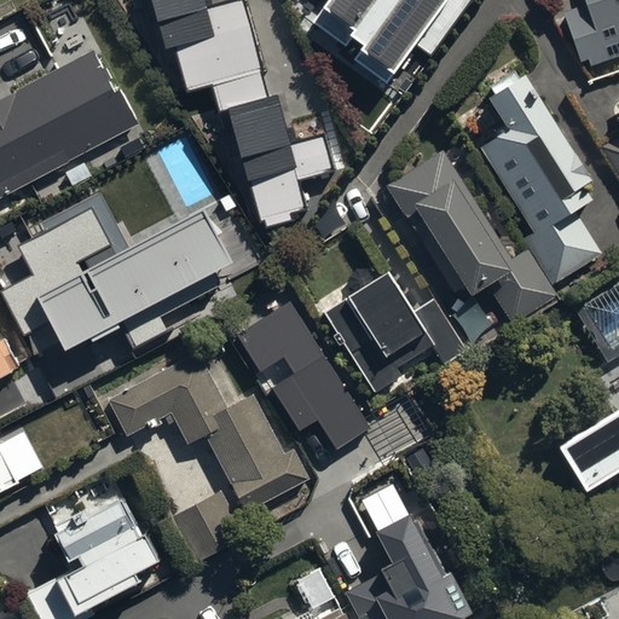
[(151,0),(166,50),(174,47),(186,91),(212,84),(219,113),(229,110),(261,231),(306,219),(295,180),(335,171),(325,136),(291,144),(279,97),(268,100),(241,0),(238,0),(209,9),(206,0),(151,0)]
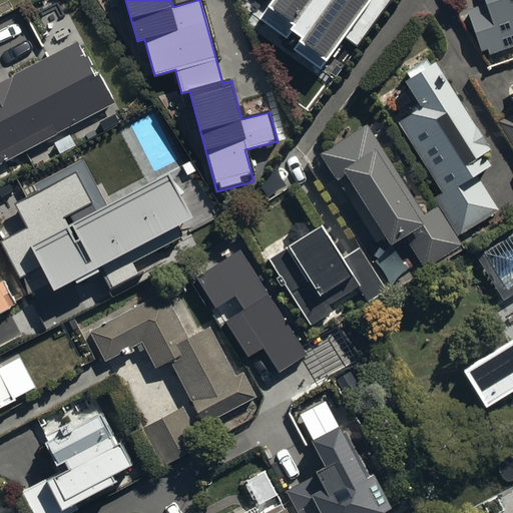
[(295,50),(322,70),(344,39),(356,48),(390,1),(389,0),(241,0),(238,5),(287,39),(293,30),(303,38),(295,50)]
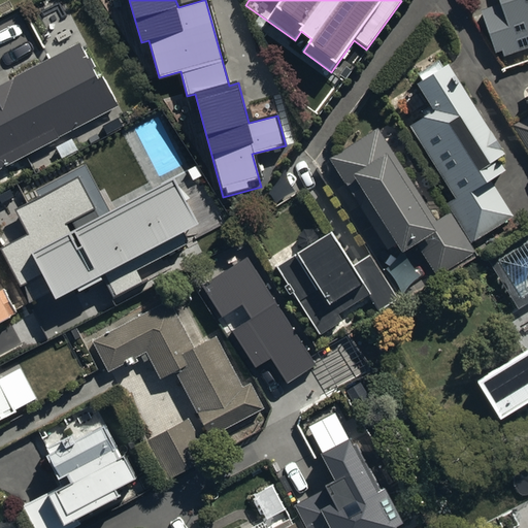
[(481,9),(494,48),(501,46),(504,54),(527,44),(527,0),(498,0),(500,3),(481,9)]
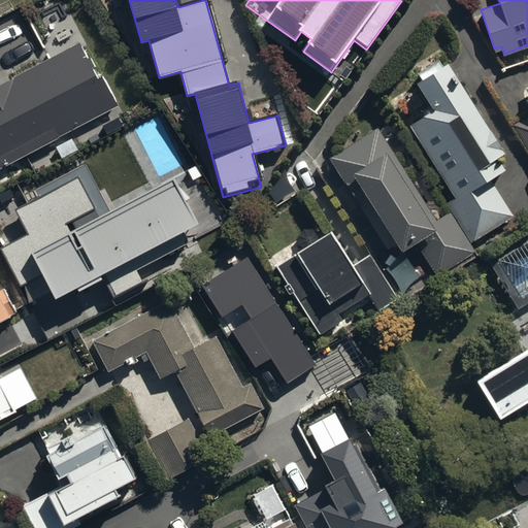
[(0,176),(1,176),(0,172),(0,163),(119,104),(86,39),(0,81),(0,176)]
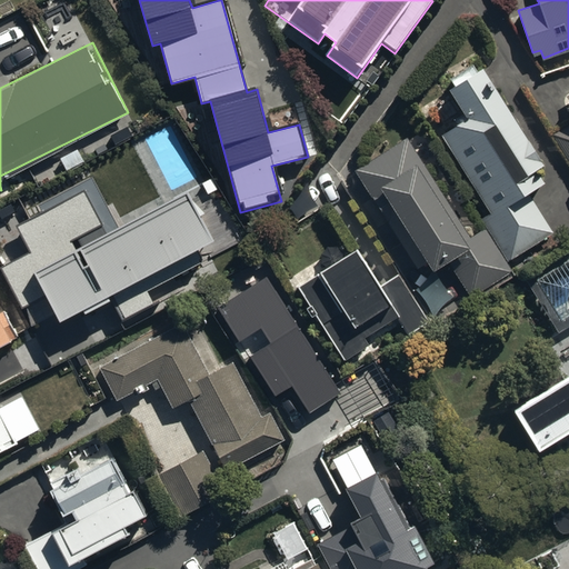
[(492,215),(485,219),(510,262),(555,236),(528,190),(543,180),(535,166),(541,161),(485,66),(450,86),(469,118),(443,132),(489,210),(492,215)]
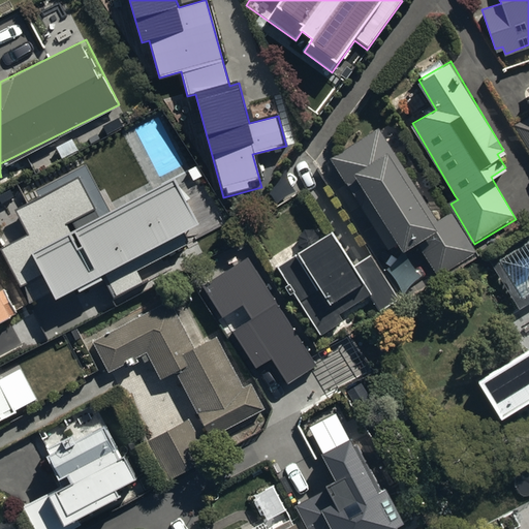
[(528,114),(514,124),(528,149),(528,93),(525,96),(528,102),(528,114)]
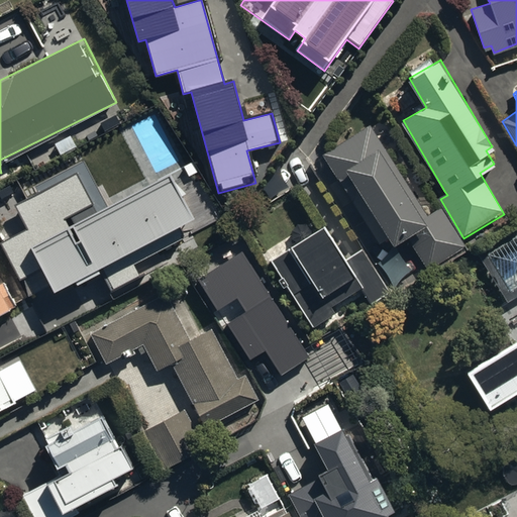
[(378,239),(387,234),(391,241),(406,231),(428,268),(463,245),(439,206),(426,214),(370,123),(323,151),(378,239)]
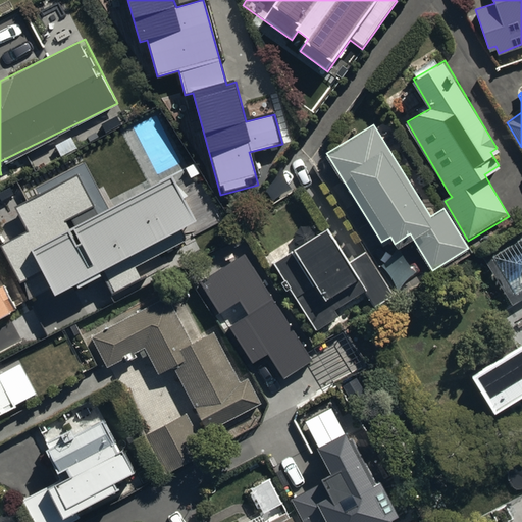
[(113,295),(143,279),(136,266),(188,240),(181,229),(197,222),(172,175),(107,209),(84,164),(38,189),(41,195),(14,208),(28,232),(1,246),(20,283),(41,272),(55,300),(103,274),(113,295)]
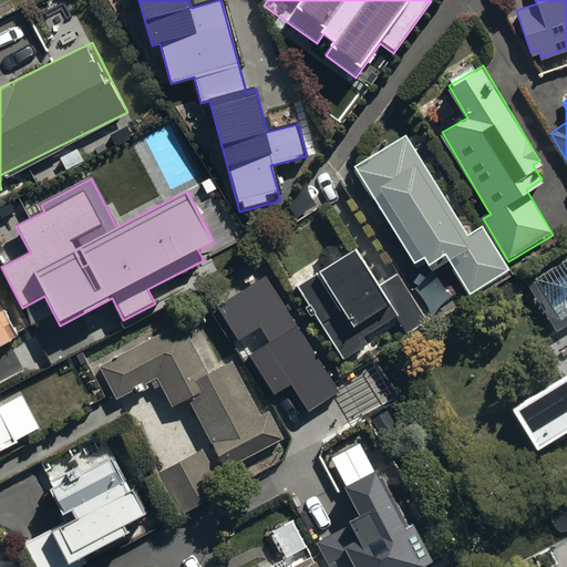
[(566,238),(516,271),(553,328),(566,319),(566,238)]
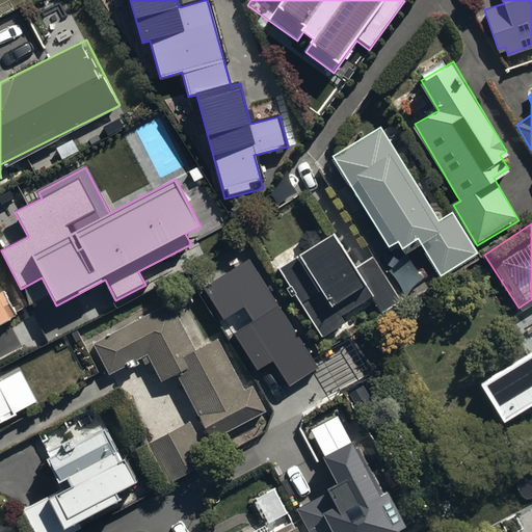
[(278,263),(323,337),(345,322),(340,314),(371,295),(381,313),(401,301),(374,256),(355,267),(331,228),(299,247),(300,249),(278,263)]
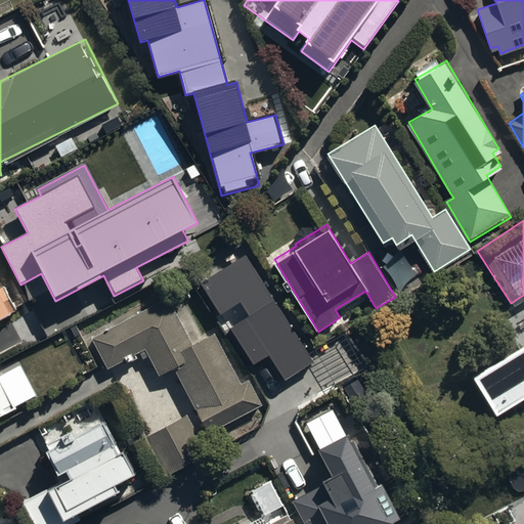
[(245,254),(200,284),(220,315),(239,302),(249,316),(230,329),(255,366),(269,357),(286,382),(315,362),(245,254)]
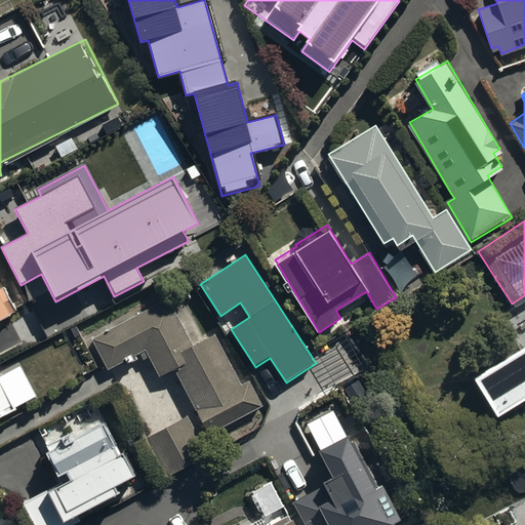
[(0,319),(15,312),(4,289),(0,291),(0,319)]
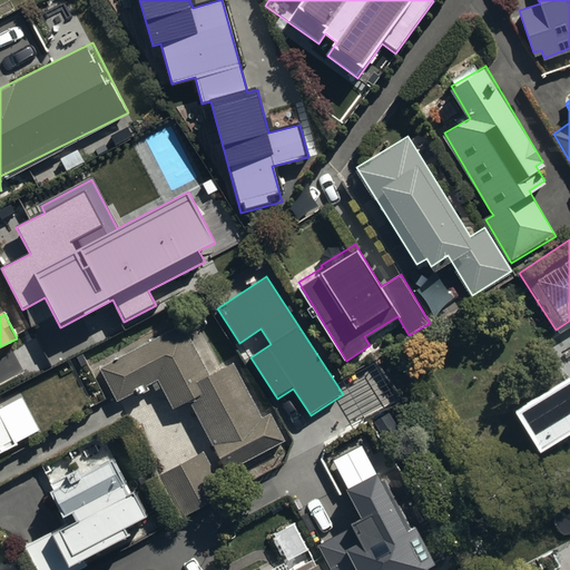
[(183,322),(99,365),(116,397),(158,375),(174,406),(189,399),(226,468),(285,438),(271,409),(261,414),(232,357),(208,370),(183,322)]
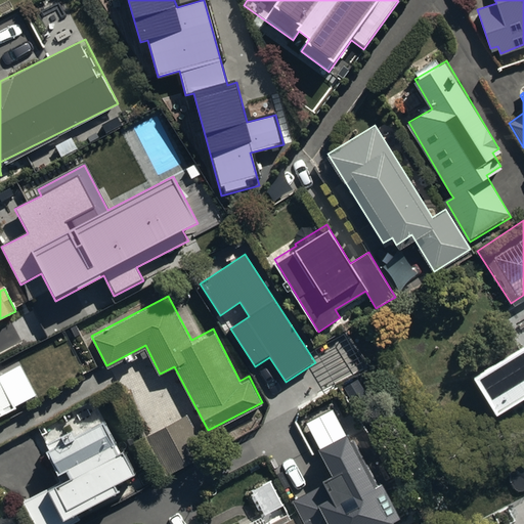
[(523,346),(473,378),(497,417),(523,400),(523,346)]
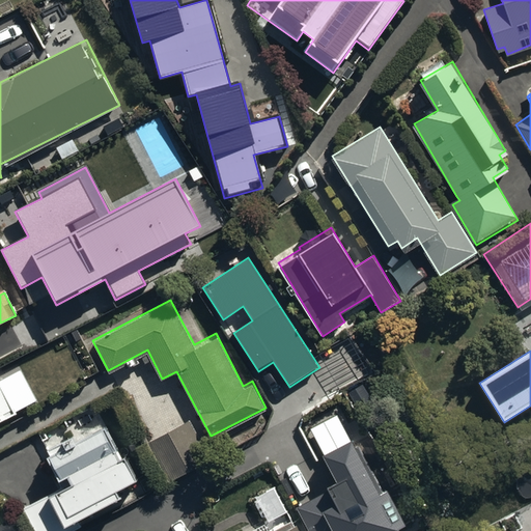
[(0,424),(17,415),(0,384),(0,424)]
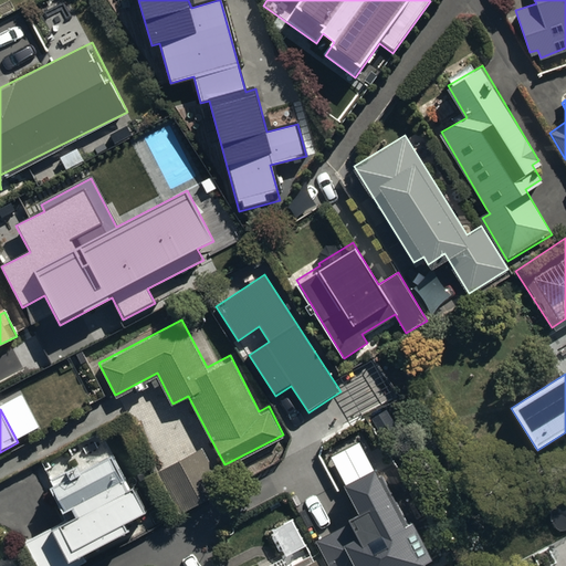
[(74,509),(22,537),(39,565),(53,565),(128,524),(124,515),(145,503),(130,479),(126,481),(106,446),(46,479),(61,506),(70,501),(74,509)]
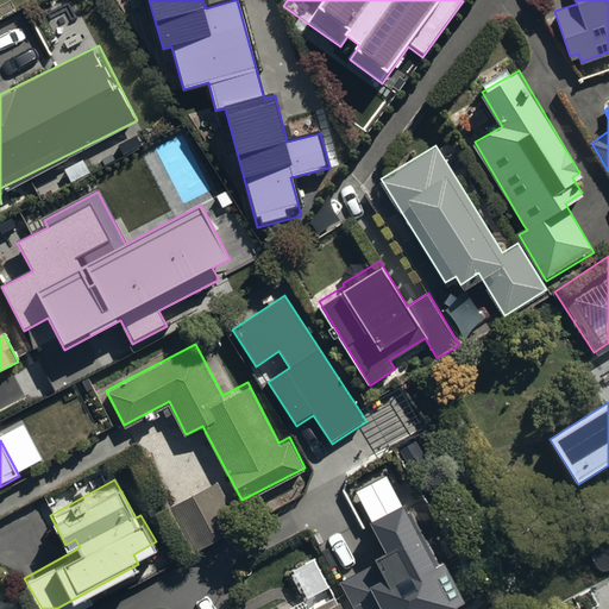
[(219,479),(165,506),(188,551),(240,525),(219,479)]
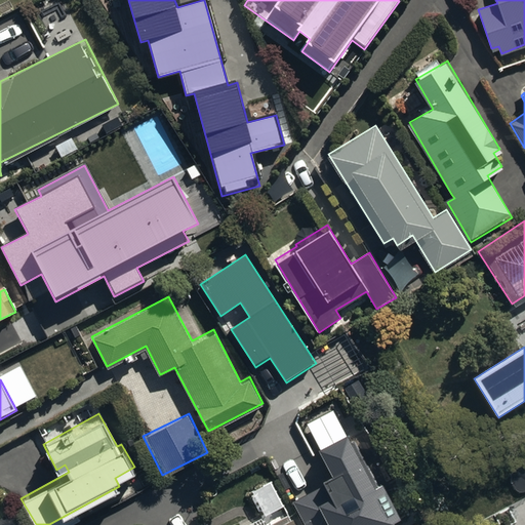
[(388,524),(402,518),(381,479),(375,483),(347,429),(312,447),(327,476),(280,500),(288,515),(268,524),(232,524),(231,523),(226,524),(388,524)]
